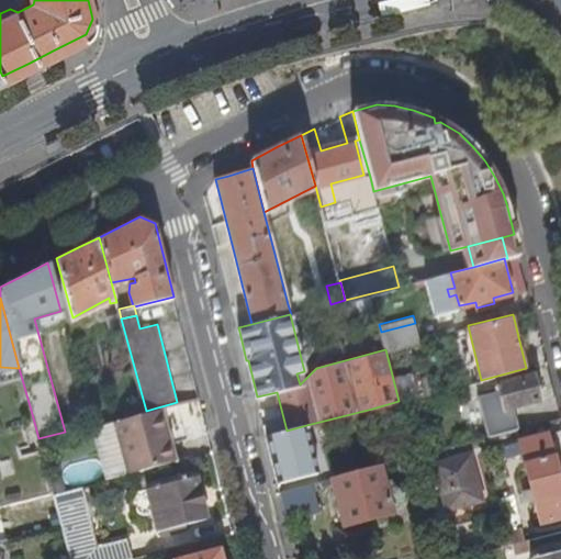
[(381,332),(385,347),(419,338),(415,323),(381,332)]
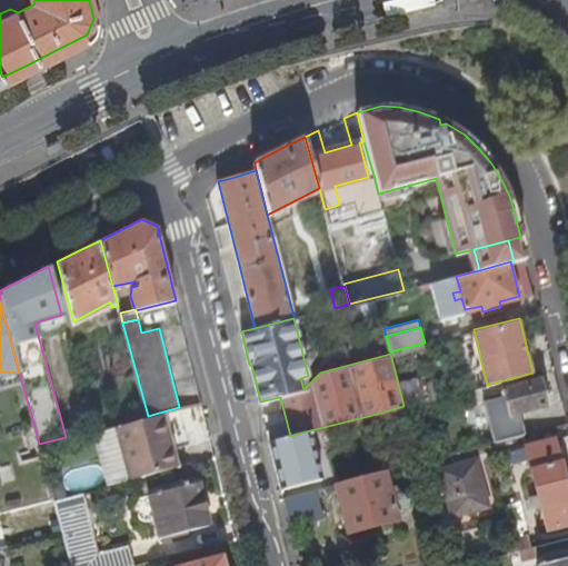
[(539,378),(542,389),(548,388),(546,377),(539,378)]
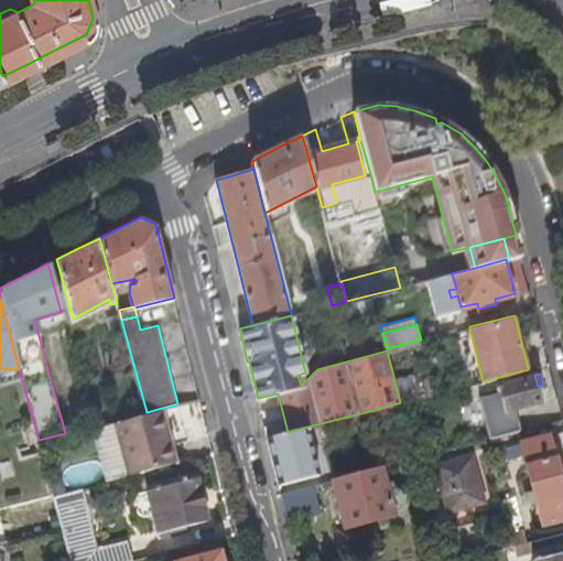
[(489,437),(519,428),(513,407),(541,400),(538,386),(534,375),(498,384),(500,390),(478,396),(489,437)]
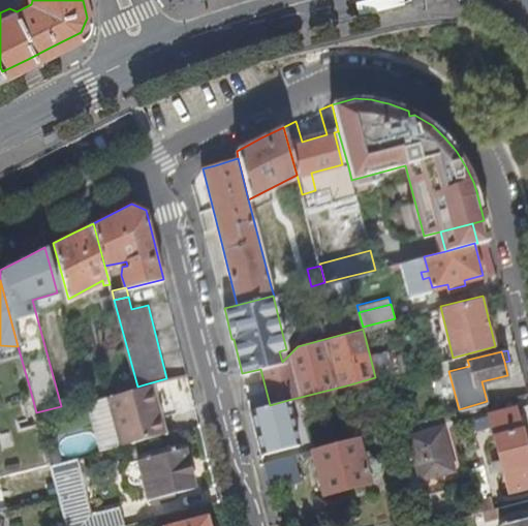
[(166,432),(152,382),(148,383),(137,387),(110,394),(122,444),(166,432)]
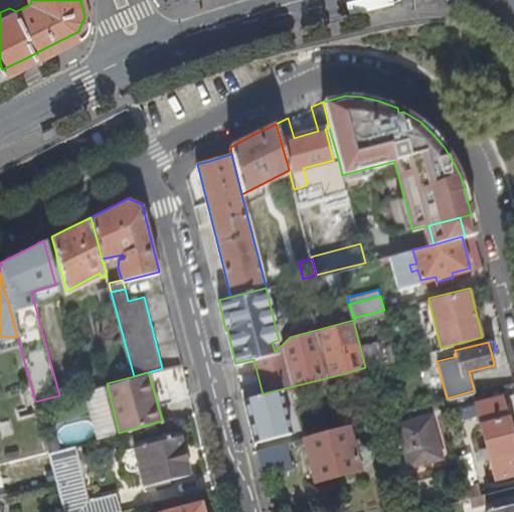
[(100,438),(119,433),(107,383),(87,388),(100,438)]
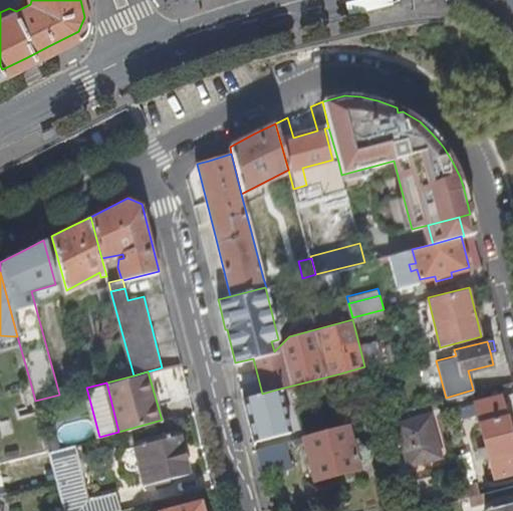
[(262,394),(243,399),(250,422),(254,440),(291,430),(280,389),(262,394)]
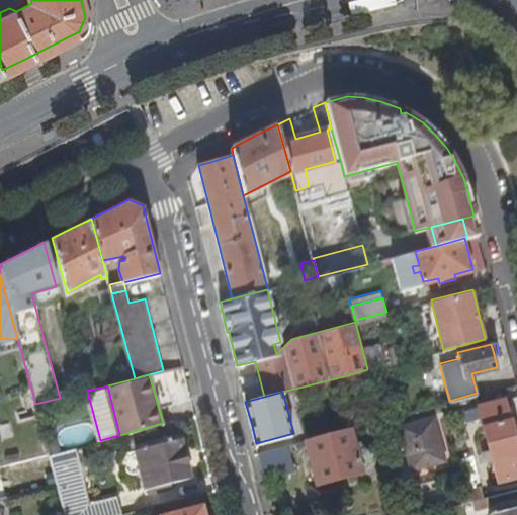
[(516,475),(516,441),(506,398),(479,405),(498,481),(516,475)]
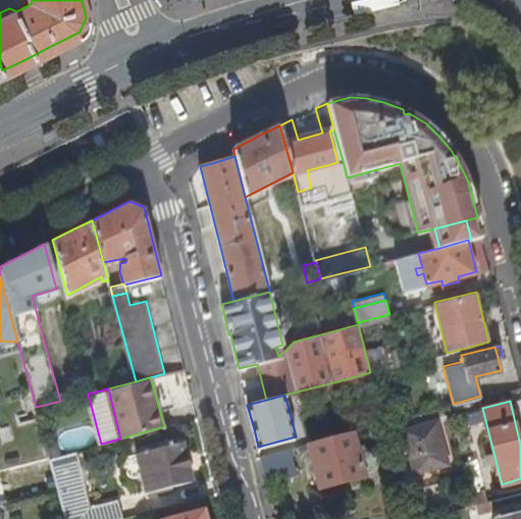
[(39,416),(40,423),(52,419),(48,404),(36,407),(39,416)]
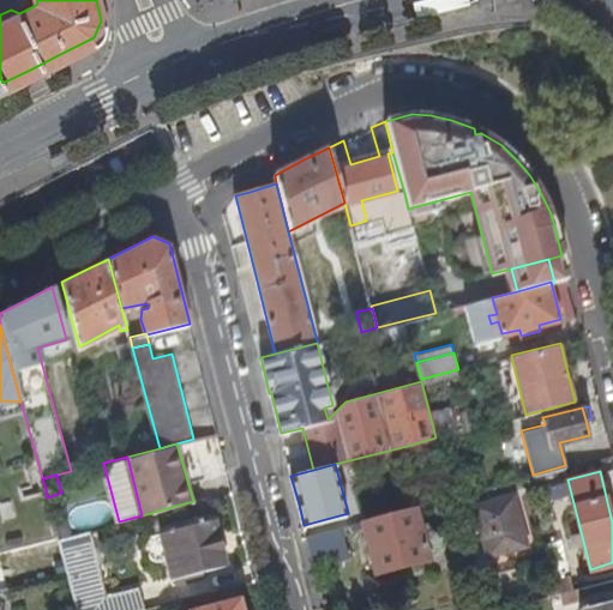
[(527,543),(515,496),(479,505),(491,553),(527,543)]
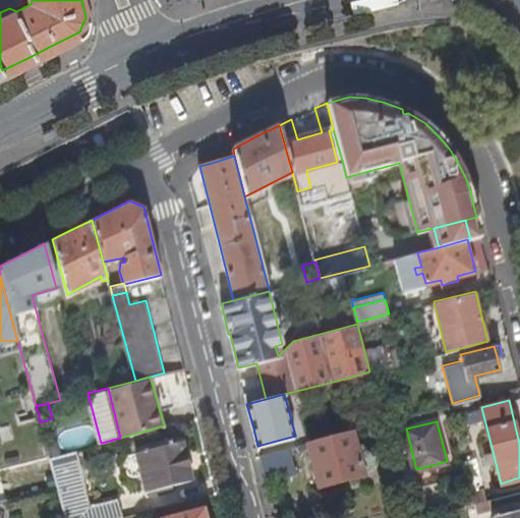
[(352,429),(307,441),(320,485),(363,473),(352,429)]
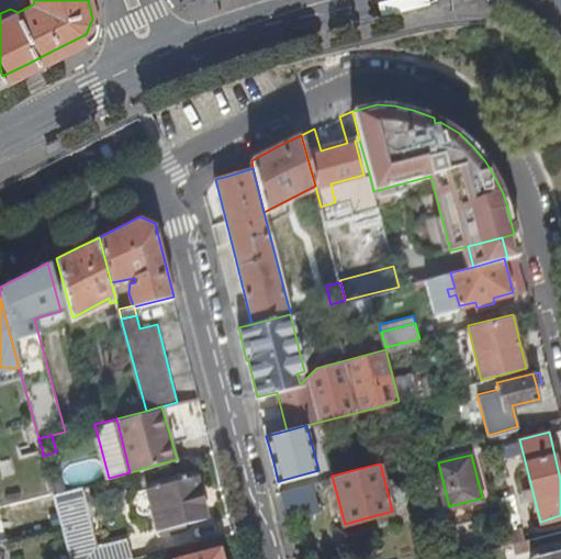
[(123,558),(133,557),(128,541),(102,548),(85,484),(68,489),(64,470),(48,474),(67,545),(69,558),(123,558)]
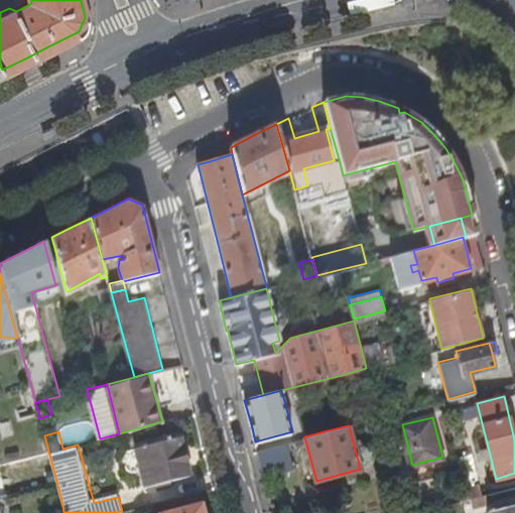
[(152,484),(191,474),(181,434),(142,444),(147,467),(141,468),(142,474),(149,472),(152,484)]
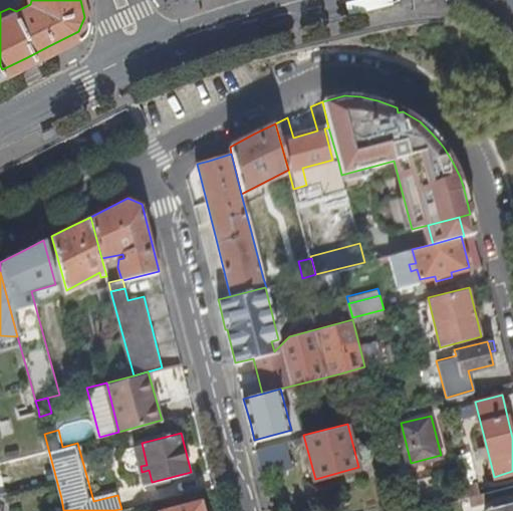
[(256,447),(261,467),(291,459),(286,440),(256,447)]
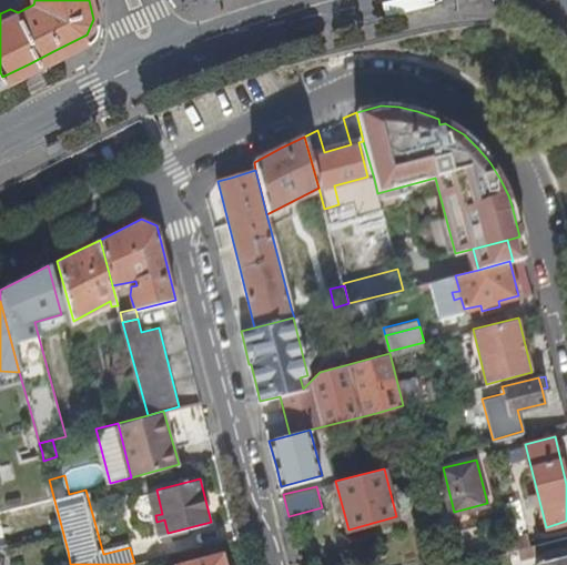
[(514,548),(529,544),(527,532),(510,536),(513,548),(514,548)]
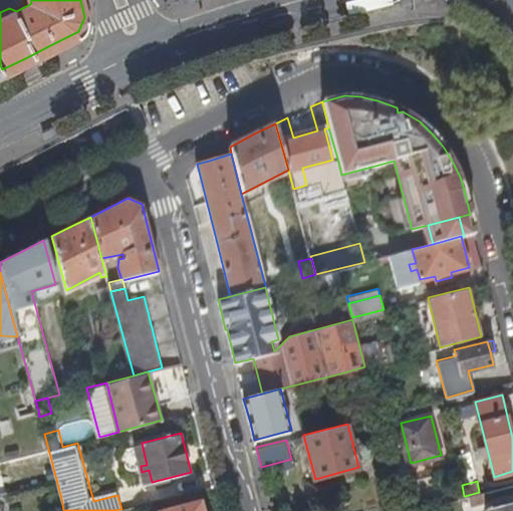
[(414,508),(427,505),(424,491),(411,495),(414,508)]
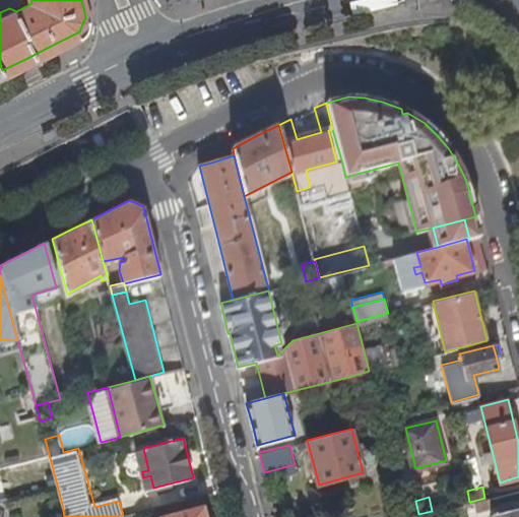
[(493,505),(491,497),(484,498),(470,502),(472,510),(493,505)]
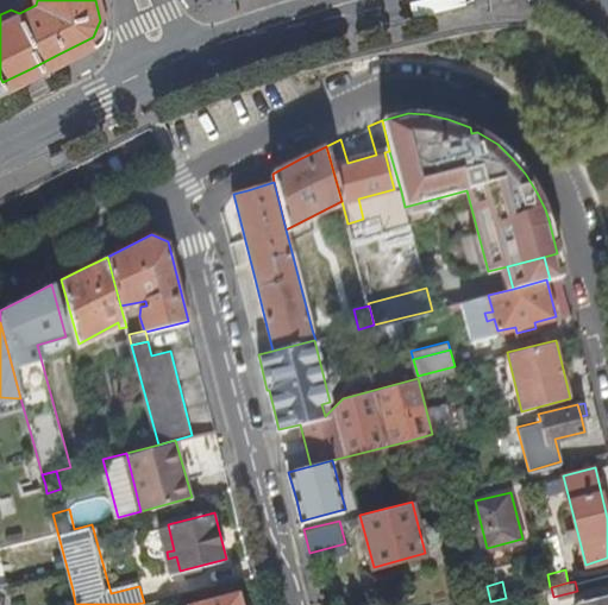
[(243,604),(239,591),(187,604),(243,604)]
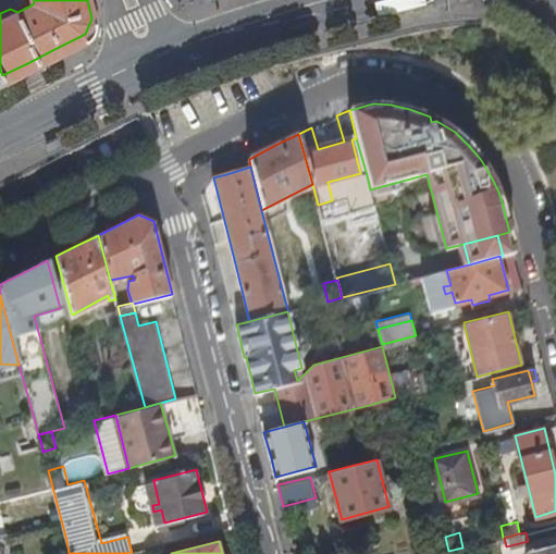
[(555,553),(555,543),(526,552),(526,553),(555,553)]
